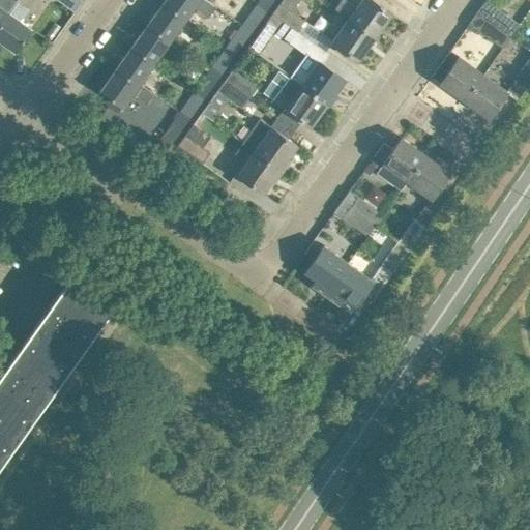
[(214,6),(206,0),(164,0),(163,2),(185,19),(193,8),(206,18),(214,6)]
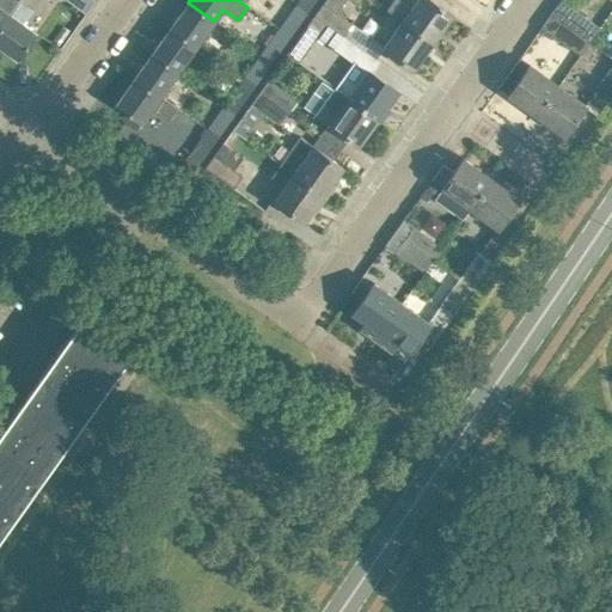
[(308,12),(316,0),(298,0),(297,4),(308,12)]
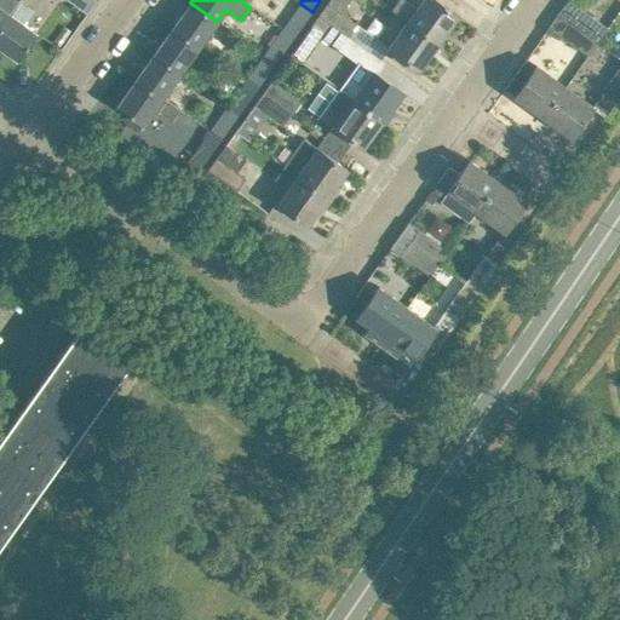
[(389,46),(342,12),(350,0),(328,0),(319,15),(348,35),(379,58),(389,46)]
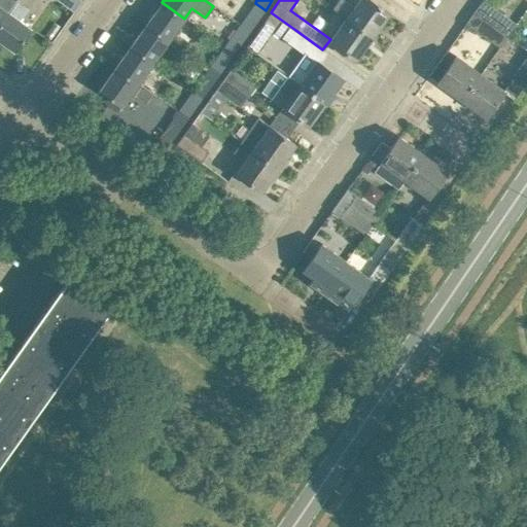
[(390,13),(374,1),(372,0),(358,0),(354,7),(344,0),(340,0),(334,9),(346,18),(375,38),(382,28),(380,26),(390,13)]
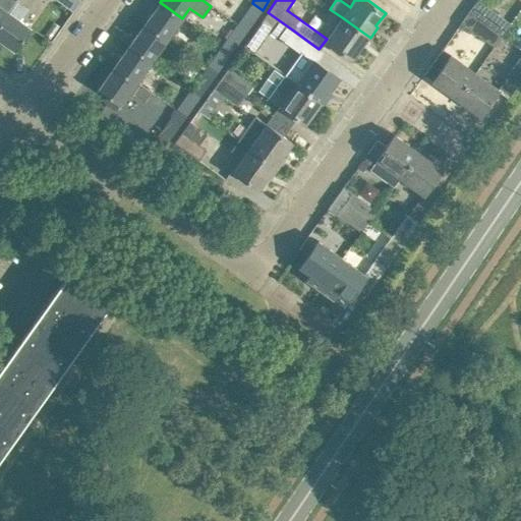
[(510,23),(477,0),(476,0),(468,12),(502,36),(510,23)]
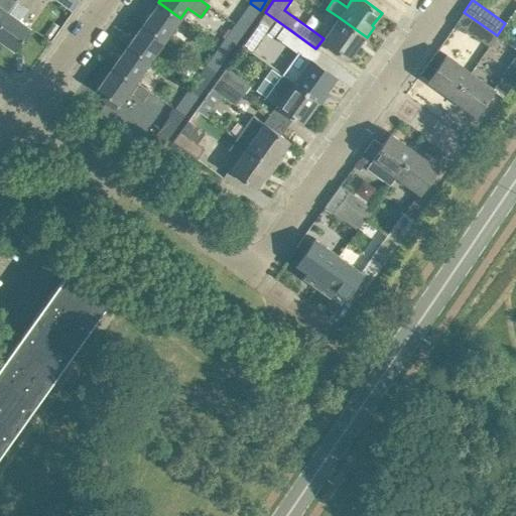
[(180,18),(158,2),(143,23),(165,39),(180,18)]
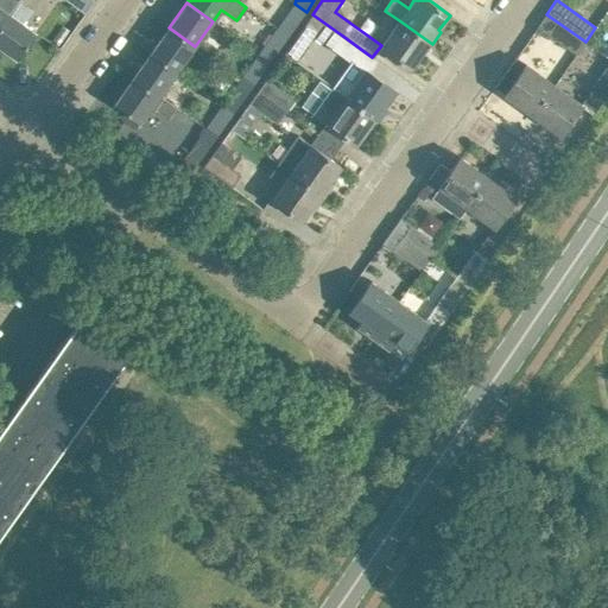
[(287,37),(306,12),(295,4),(277,29),(287,37)]
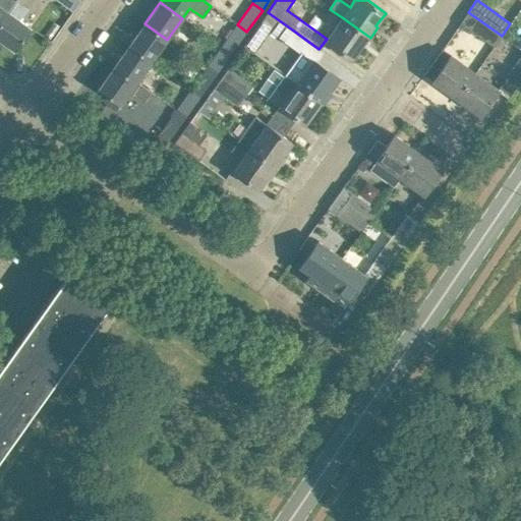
[(0,23),(8,12),(0,6),(0,23)]
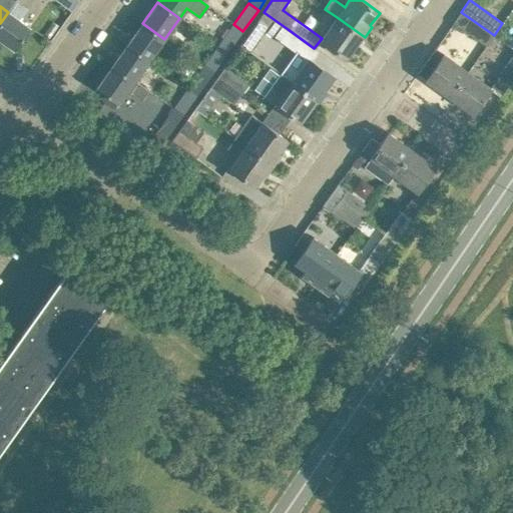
[(30,27),(8,12),(0,23),(0,38),(14,49),(30,27)]
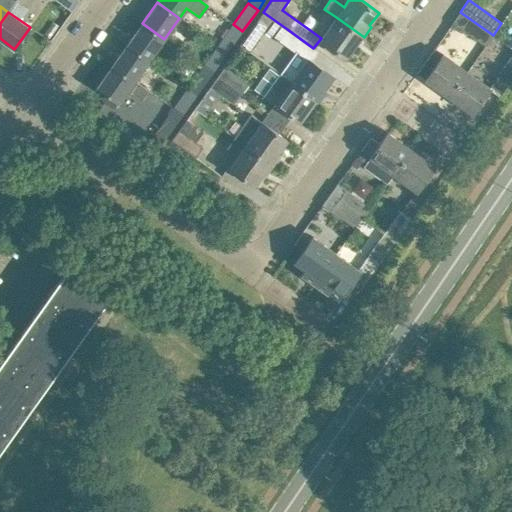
[(287,29),(263,12),(239,46),(248,53),(265,29),(280,39),(287,29)]
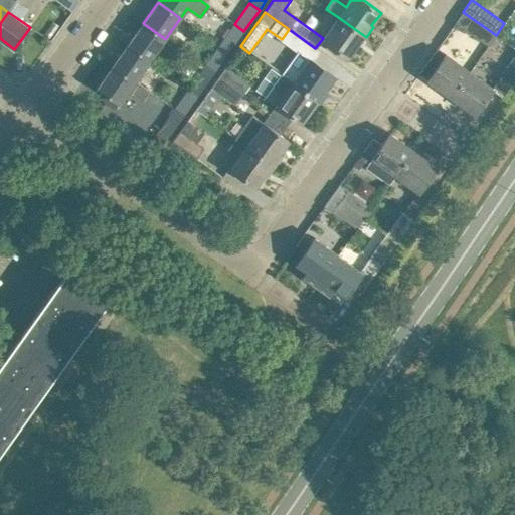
[(496,35),(463,12),(455,23),(488,46),(496,35)]
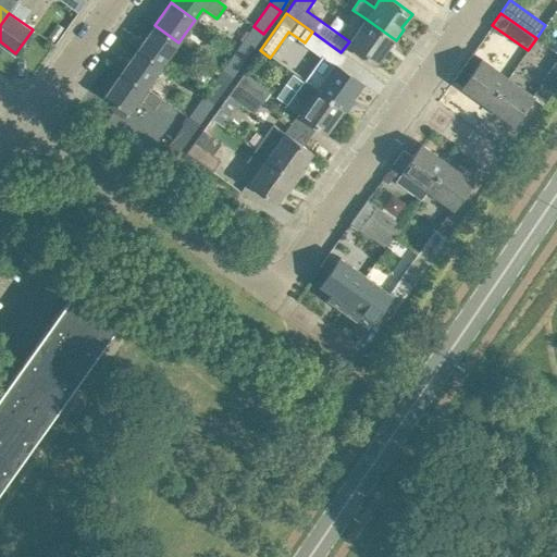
[(387,51),(396,40),(366,19),(347,44),(358,51),(376,64),(386,50),(387,51)]
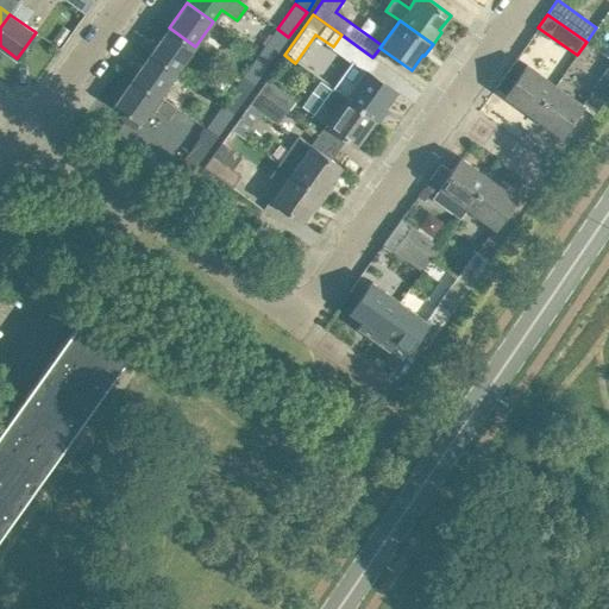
[(195,46),(169,27),(151,52),(177,71),(195,46)]
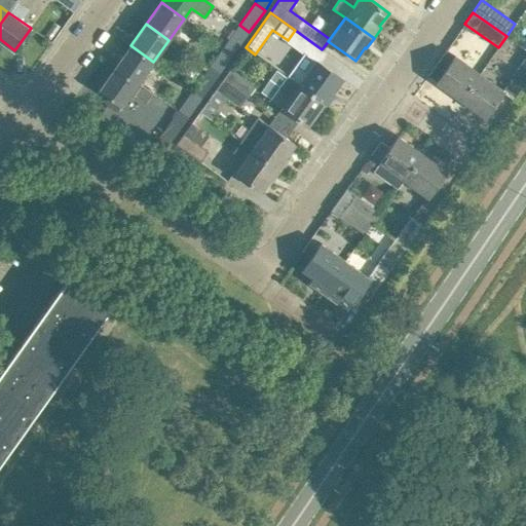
[(233,53),(249,32),(239,25),(223,46),(233,53)]
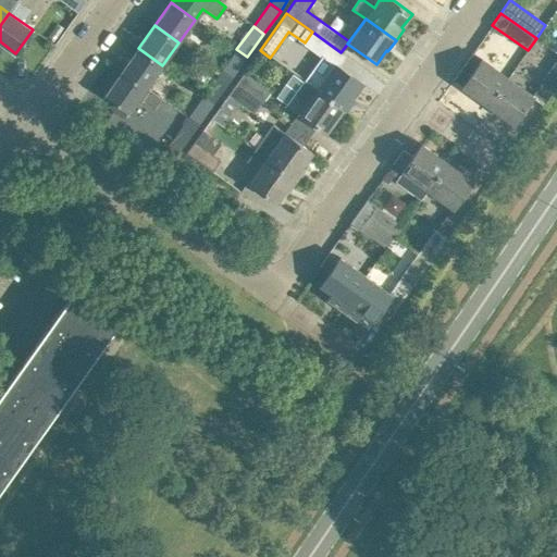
[(312,32),(305,42),(322,56),(323,54),(334,62),(341,52),(312,32)]
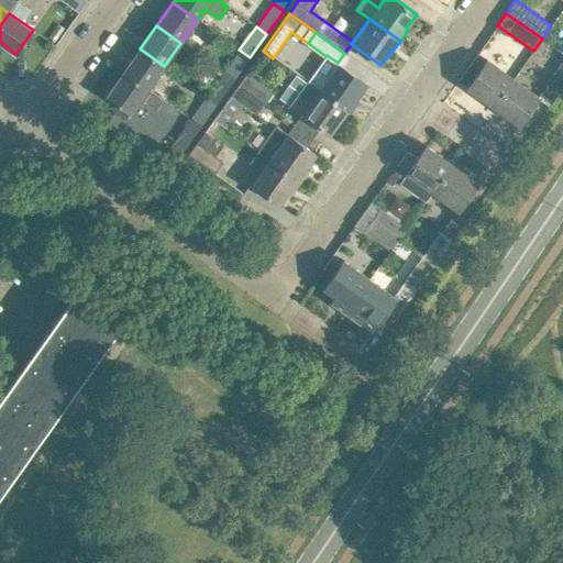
[(164,66),(140,48),(123,72),(147,89),(148,89),(164,66)]
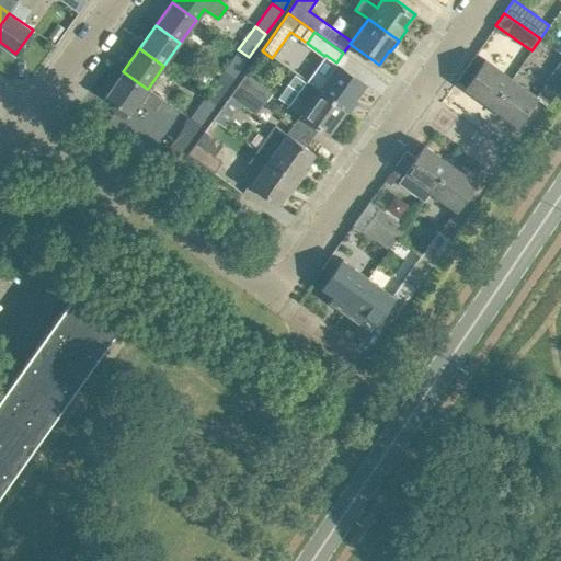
[(232,80),(249,57),(238,49),(221,72),(232,80)]
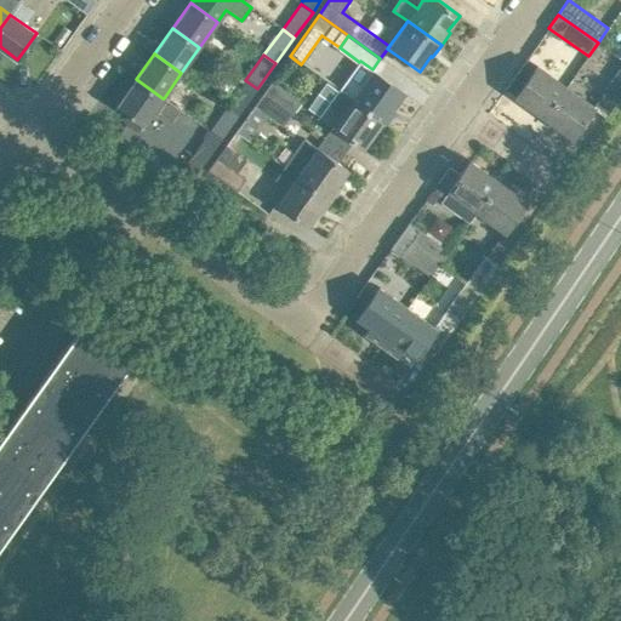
[(607,115),(620,93),(620,66),(604,91),(605,92),(594,107),(607,115)]
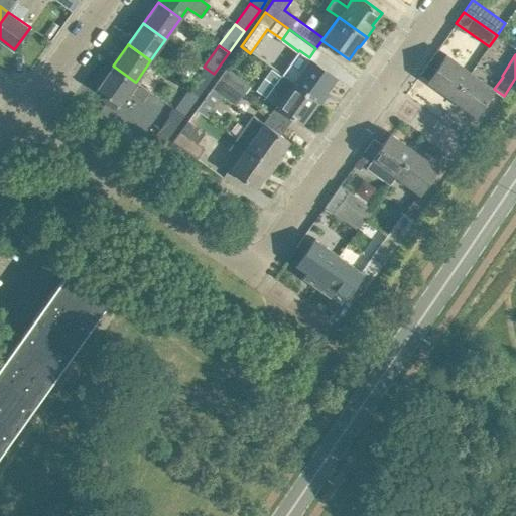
[(452,98),(471,73),(446,55),(428,81),(452,98)]
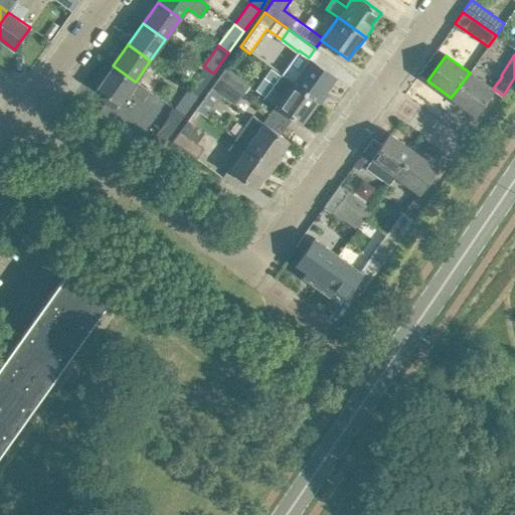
[(335,77),(319,65),(309,57),(300,69),(290,62),(282,73),(320,102),(327,91),(326,90),(335,77)]
